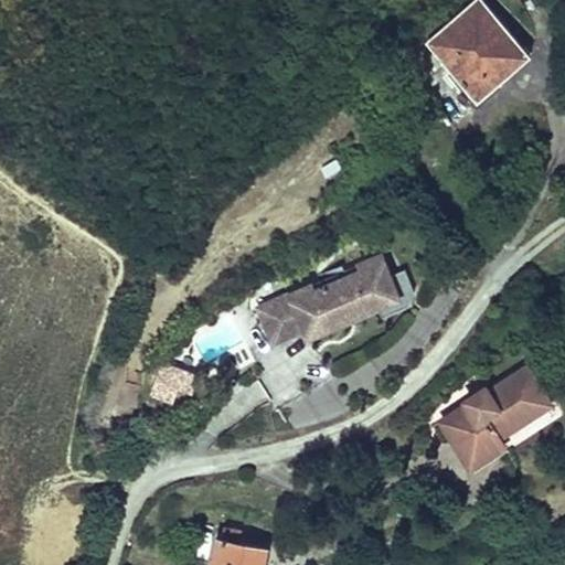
[(496,83),(490,76),(523,46),(481,0),(476,0),(450,23),(433,39),(429,42),(479,98),(496,83)]
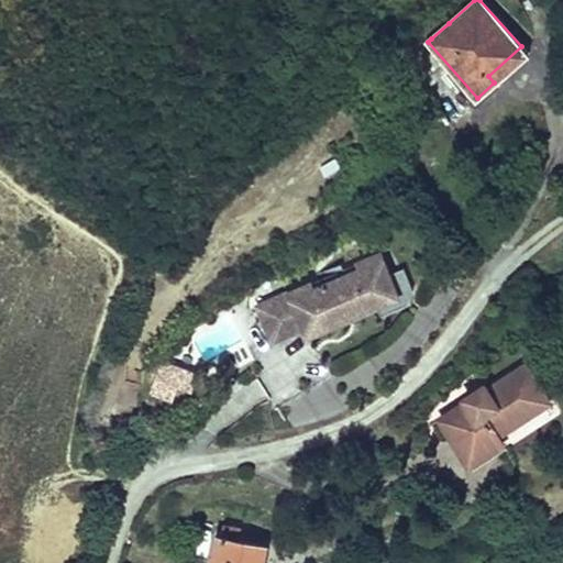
[(431,39),(449,23),(442,15),(424,31),(431,39)]
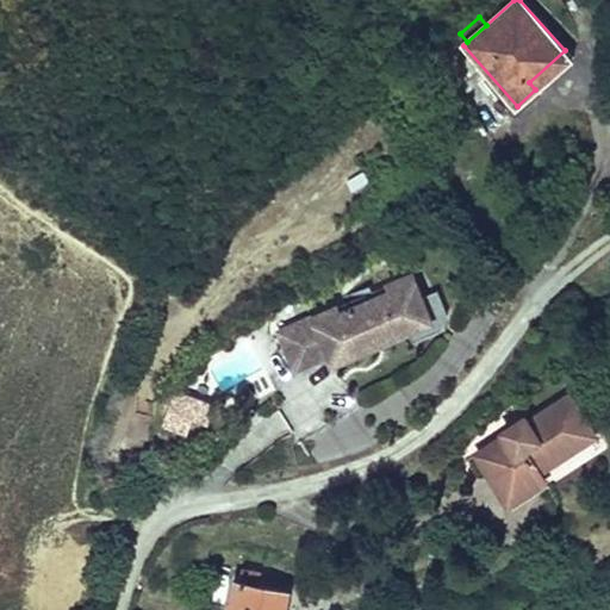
[(535,89),(572,57),(565,50),(529,82),(535,89)]
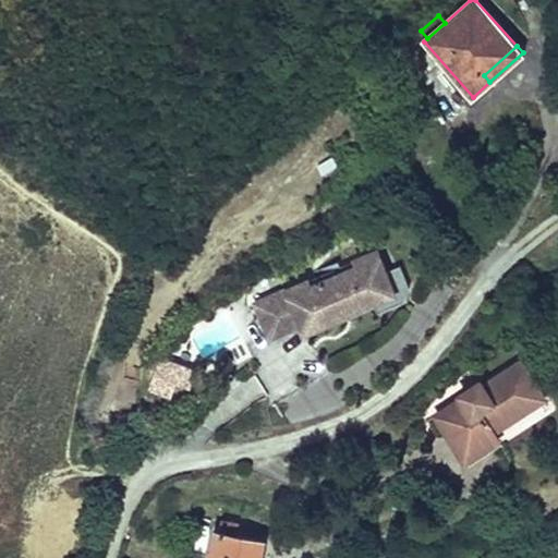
[(386,271),(377,251),(356,259),(359,266),(308,288),(305,282),(252,305),(267,339),(299,326),(302,334),(375,302),(396,292),(386,271)]
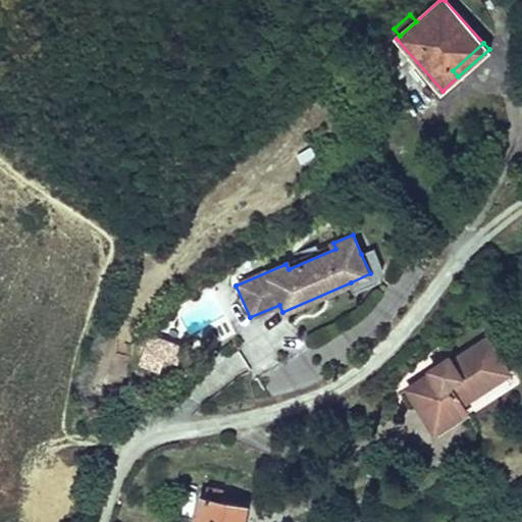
[(333,243),(285,264),(289,269),(335,249),(333,243)]
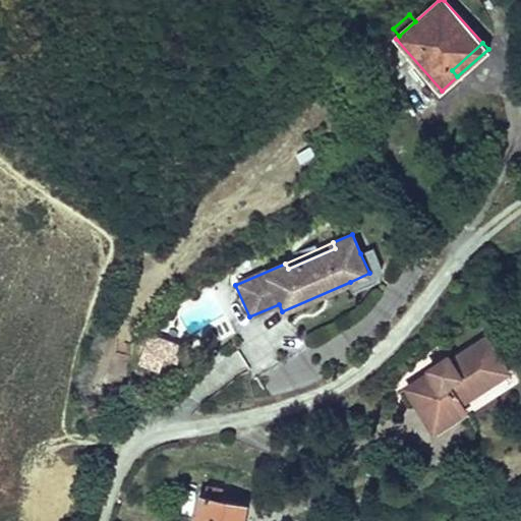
[(384,268),(374,247),(360,253),(369,273),(350,282),(354,290),(378,280),(384,268)]
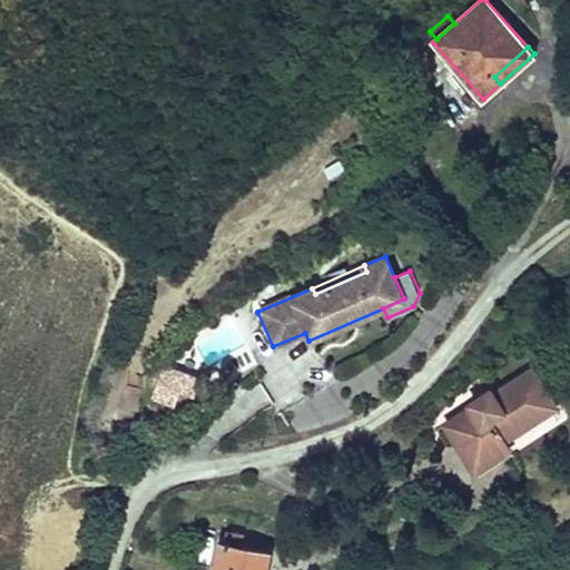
[(540,332),(541,341),(550,343),(557,337),(556,327),(547,325),(540,332)]
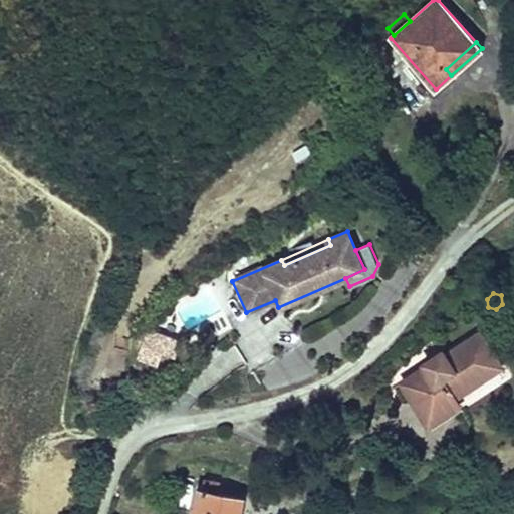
[(142,345),(172,357),(179,341),(148,329),(142,345)]
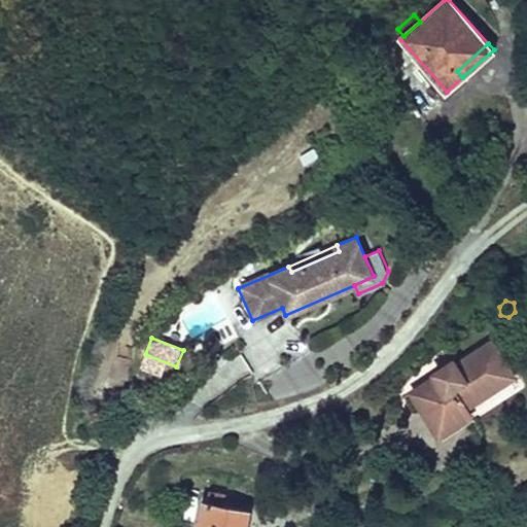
[(434,374),(437,377),(412,393),(440,435),(471,415),(466,408),(505,382),(492,362),(501,356),(492,342),(456,365),(454,361),(434,374)]
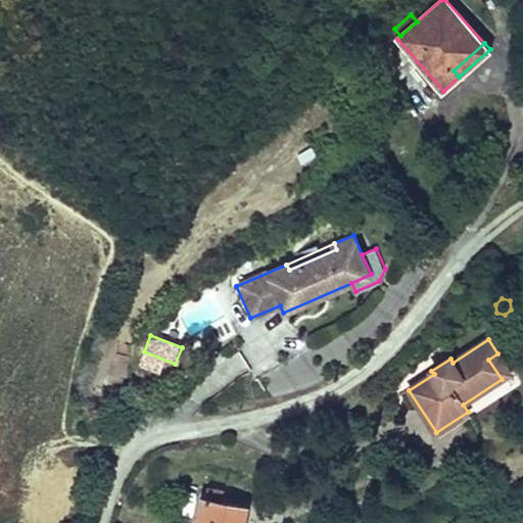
[(488,360),(502,379),(511,373),(497,353),(488,360)]
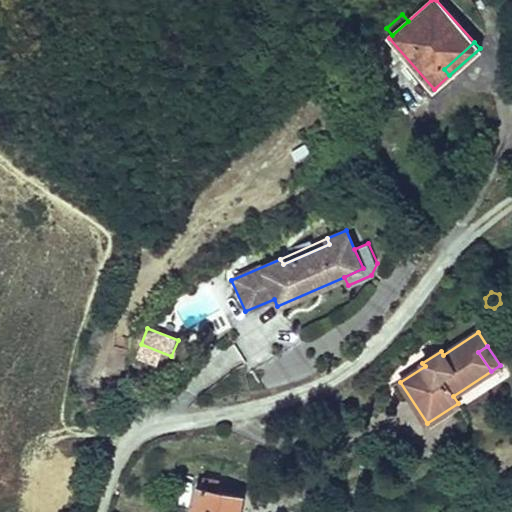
[(221,374),(244,364),(236,347),(214,357),(221,374)]
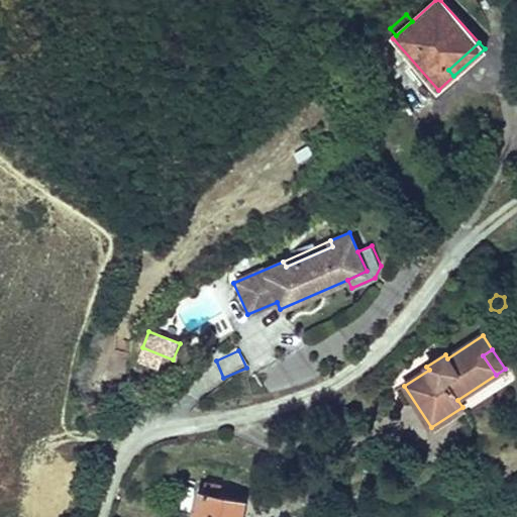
[(200,494),(196,516),(240,516),(243,502),(241,502),(244,484),(207,477),(204,495),(200,494)]
